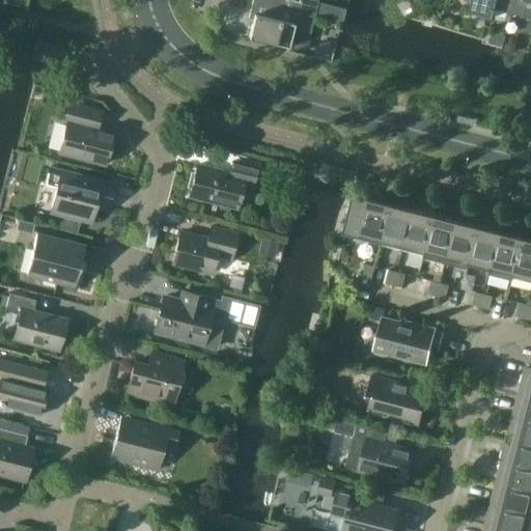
[(252,0),(252,1),(314,17),(317,2),(318,0),(315,0),(252,0)]
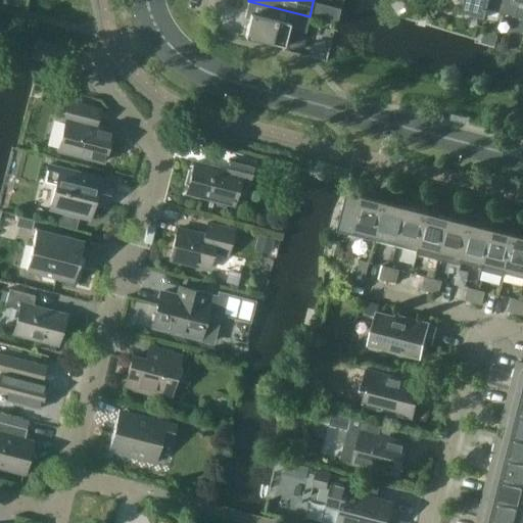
[(505,0),(463,0),(461,11),(484,16),(486,8),(502,12),(505,0)]
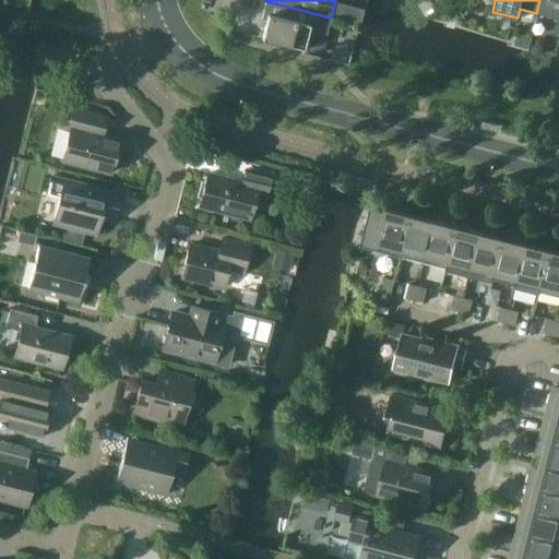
[(558,0),(539,0),(536,13),(558,19),(558,0)]
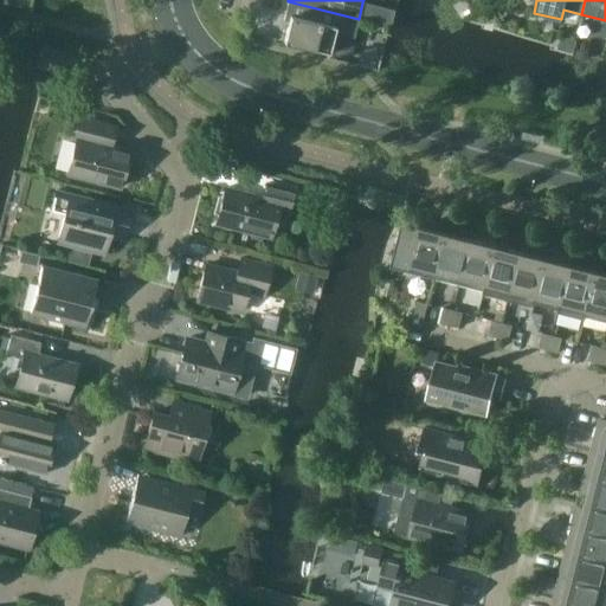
[(359,19),(288,1),(283,20),(289,21),(283,43),(329,53),(335,33),(354,38),(359,19)]
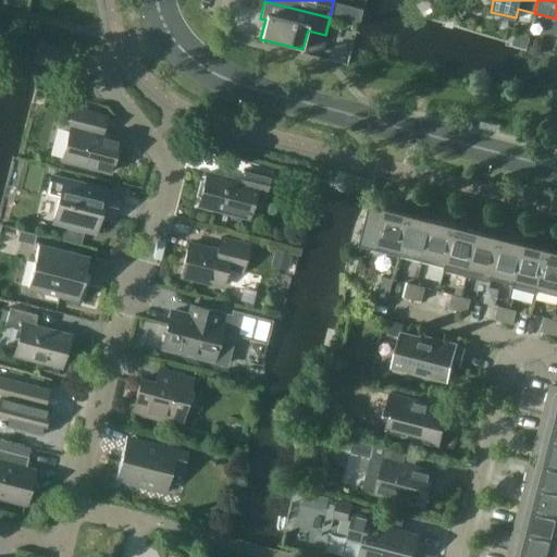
[(333,2),(330,17),(359,25),(362,10),(333,2)]
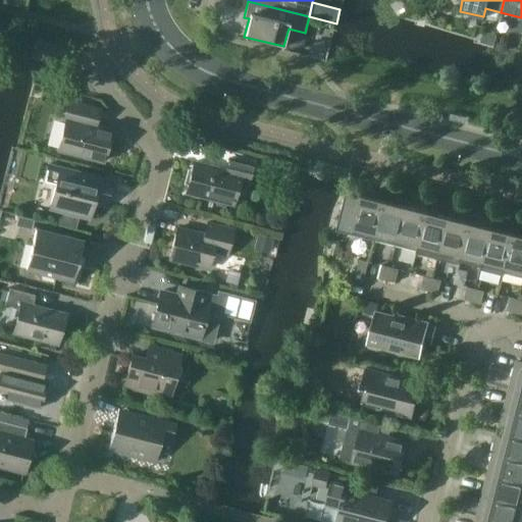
[(483,32),(480,41),(494,44),(497,36),(483,32)]
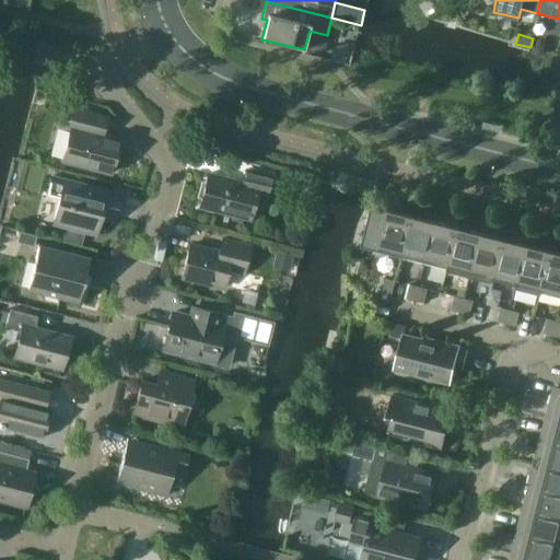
[(111,174),(119,140),(96,133),(101,117),(73,109),(68,129),(71,129),(62,162),(111,174)]
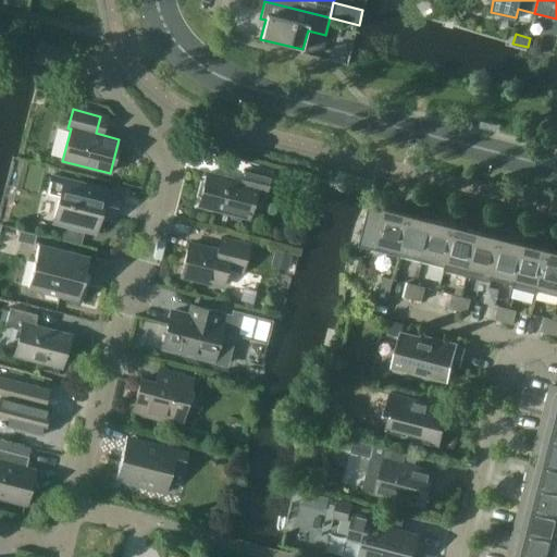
[(207,173),(198,206),(249,219),(256,190),(265,194),(270,175),(245,169),(242,182),(207,173)]
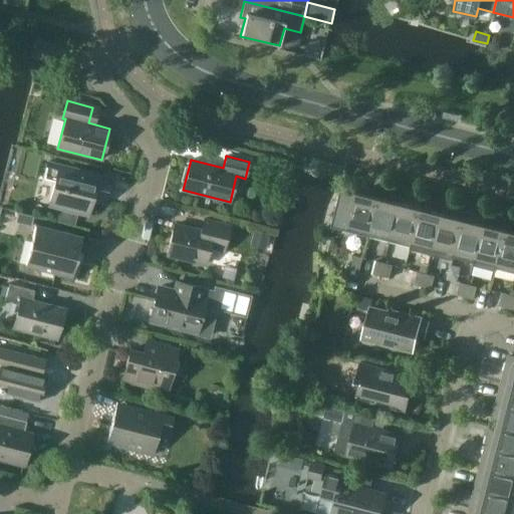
[(103,201),(109,178),(47,163),(43,179),(54,182),(48,206),(59,209),(78,213),(87,216),(91,198),(103,201)]
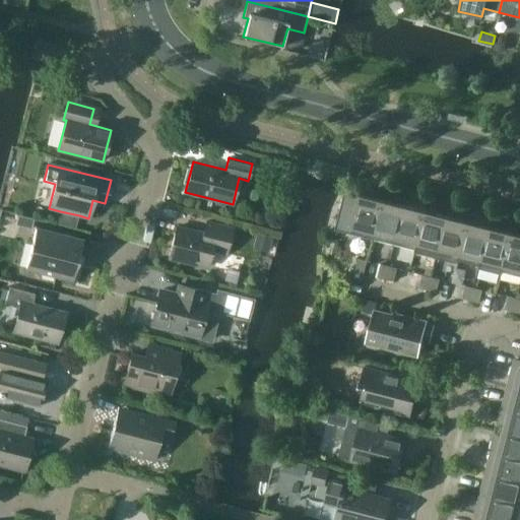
[(373,239),(383,200),(361,194),(355,216),(347,217),(344,218),(343,220),(341,222),(341,225),(342,229),(343,231),(350,233),(373,239)]
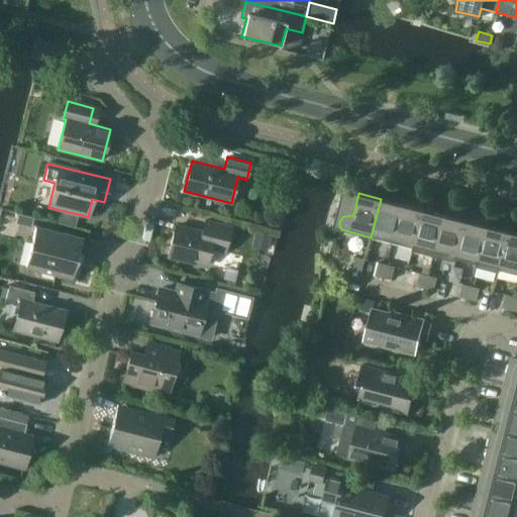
[(392,242),(402,204),(381,199),(371,237),(392,242)]
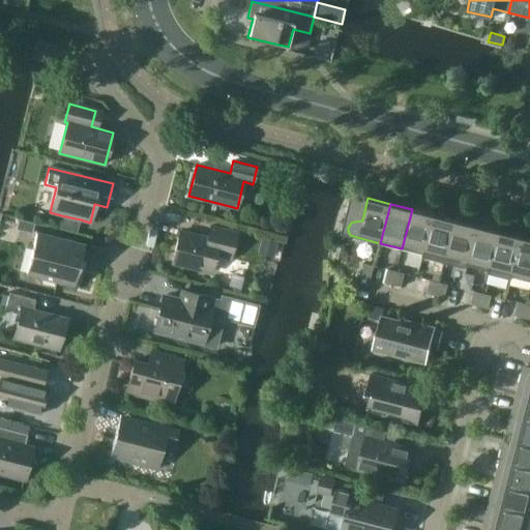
[(423,255),(434,214),(412,209),(402,248),(423,255)]
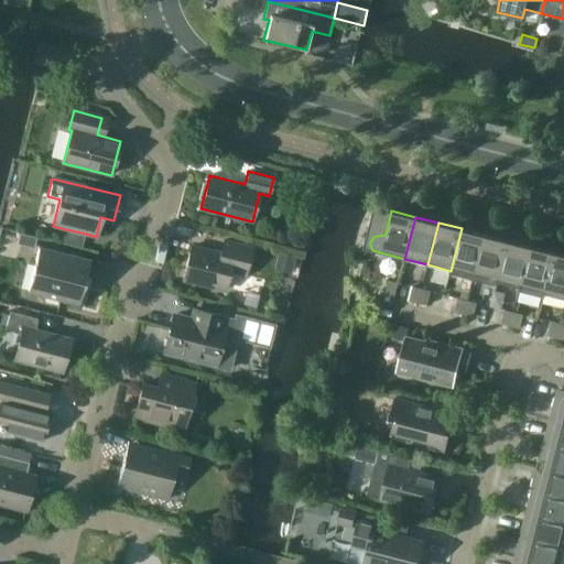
[(473,280),(485,235),(462,228),(451,271),(451,273),(473,280)]
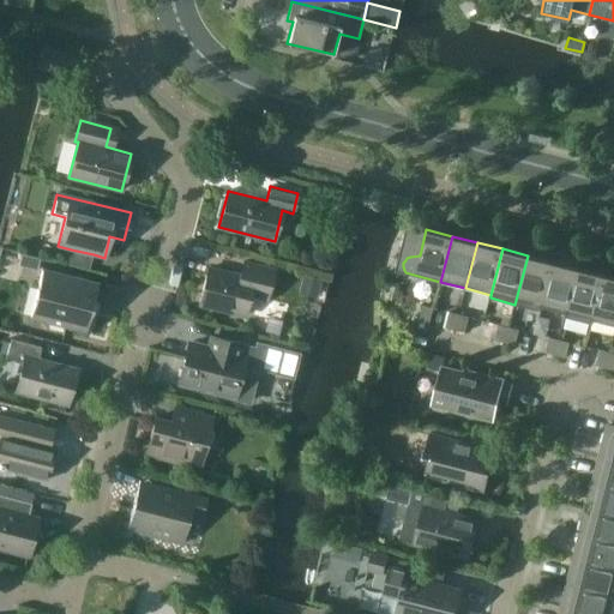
[(71,250),(67,263),(90,269),(94,254),(71,250)]
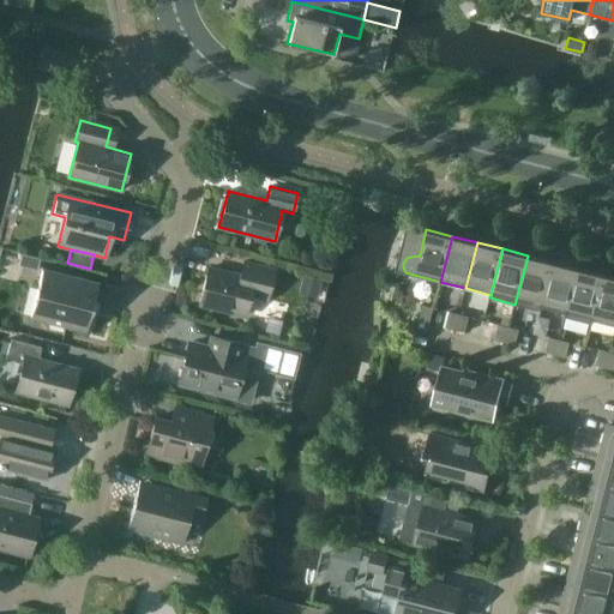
[(22,254),(19,266),(37,270),(40,258),(22,254)]
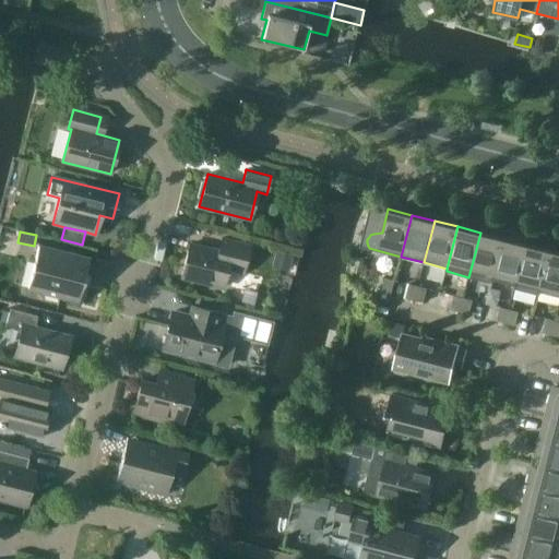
[(491,283),(492,280),(503,238),(480,233),(468,277),(491,283)]
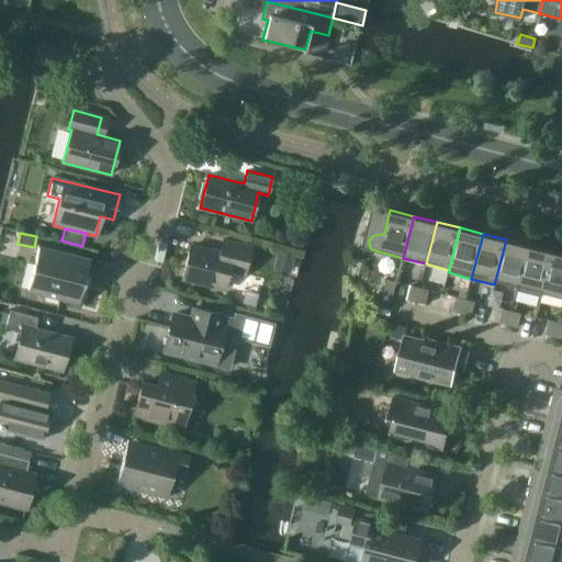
[(190,246),(182,278),(224,289),(229,270),(245,274),(251,247),(223,239),(218,254),(190,246)]
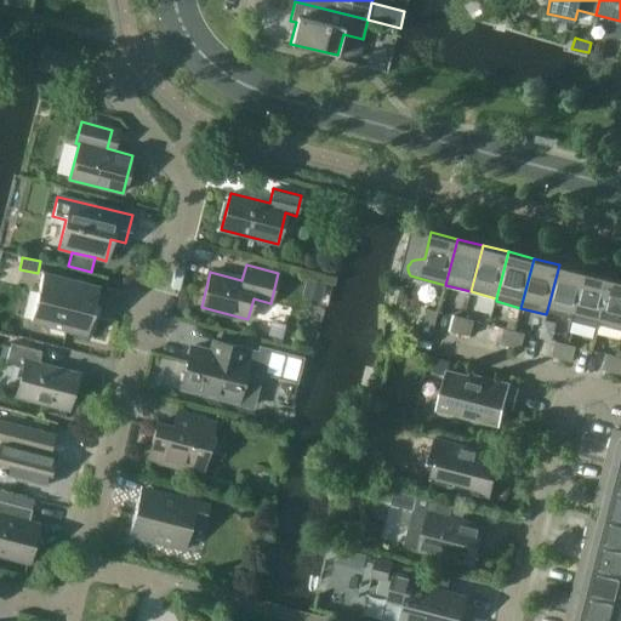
[(573,318),(585,271),(559,265),(547,311),(571,317),(573,318)]
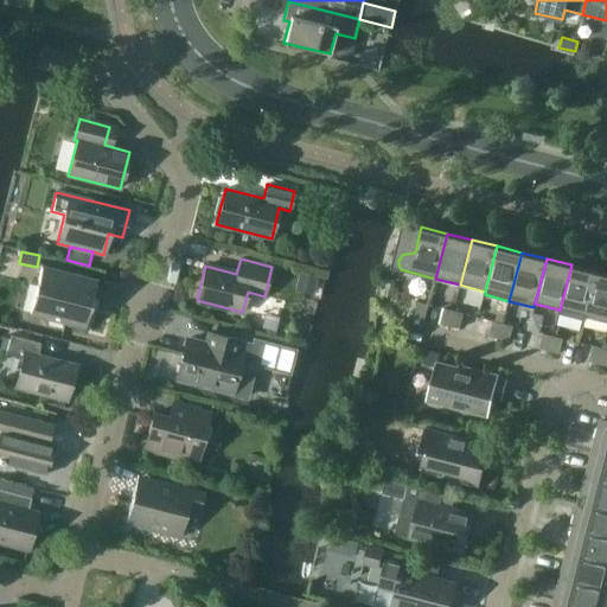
[(585,317),(596,272),(572,264),(560,311),(558,310),(558,313),(585,320),(586,317),(585,317)]
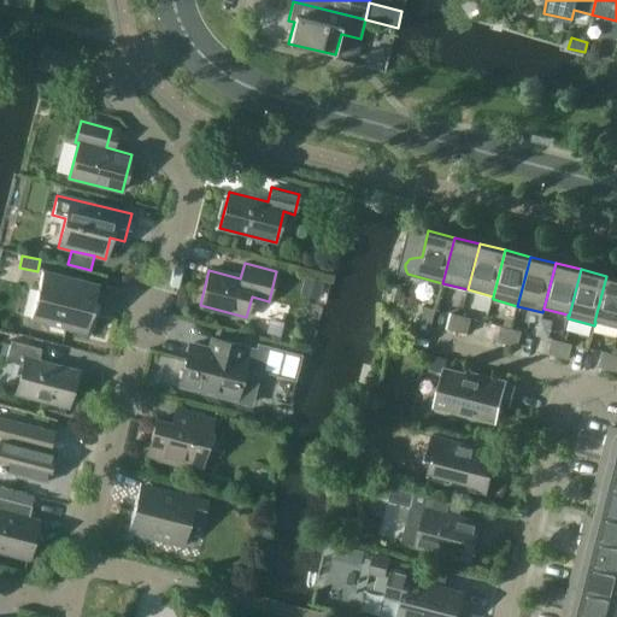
[(30,319),(87,334),(99,285),(42,270),(30,319)]
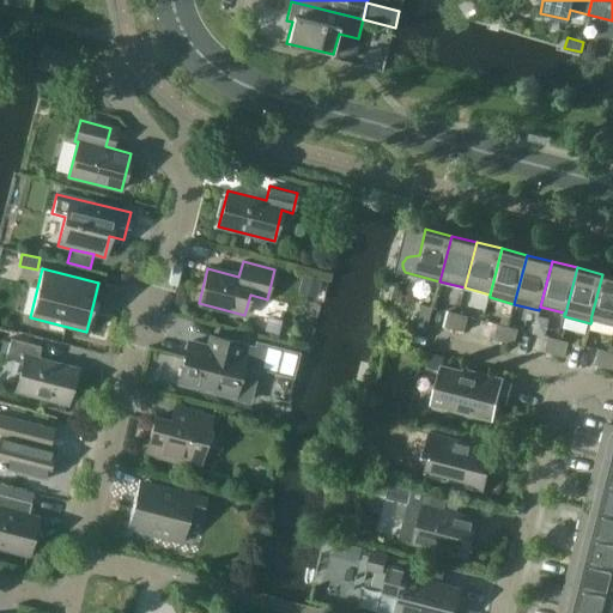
[(302,274),(297,293),(315,298),(320,278),(302,274)]
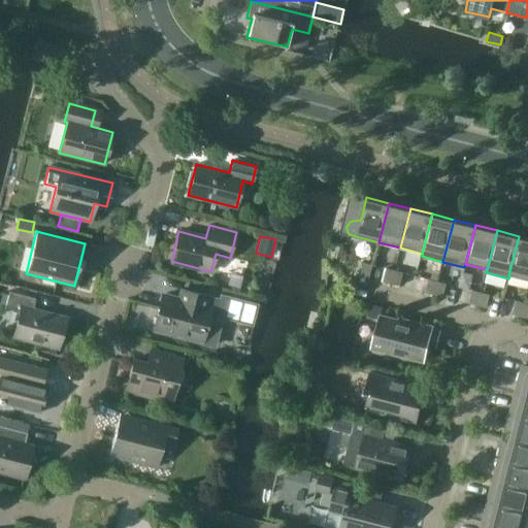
[(527,279),(527,237),(519,236),(508,275),(509,275),(527,279)]
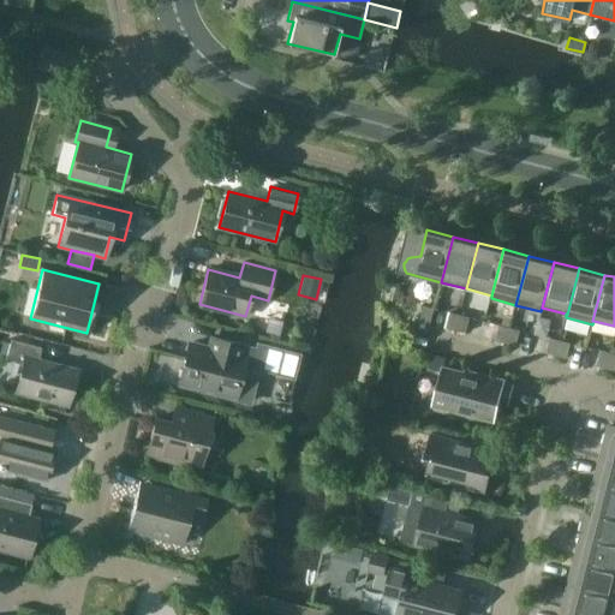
[(423,305),(419,321),(430,323),(434,308),(423,305)]
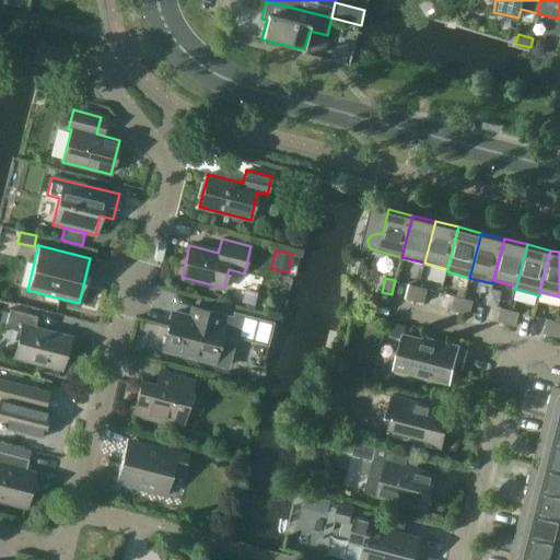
[(415,300),(418,287),(409,283),(406,298),(415,300)]
